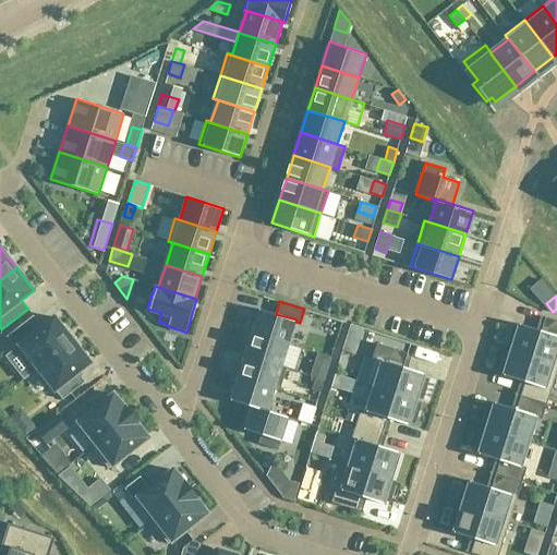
[(259,309),(252,332),(289,344),(295,322),(297,320),(276,314),(259,309)]
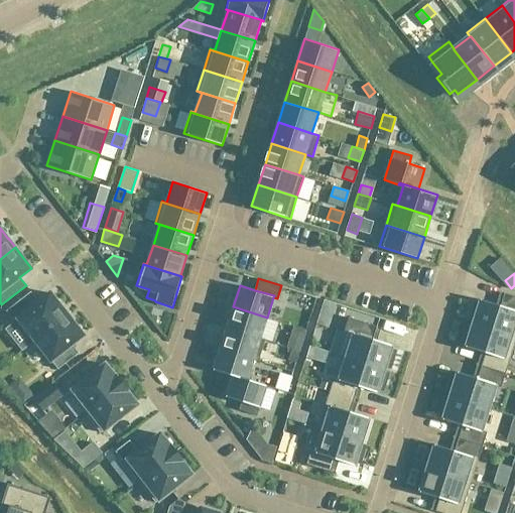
[(35,340),(68,314),(50,292),(38,301),(34,295),(9,314),(31,343),(35,340)]
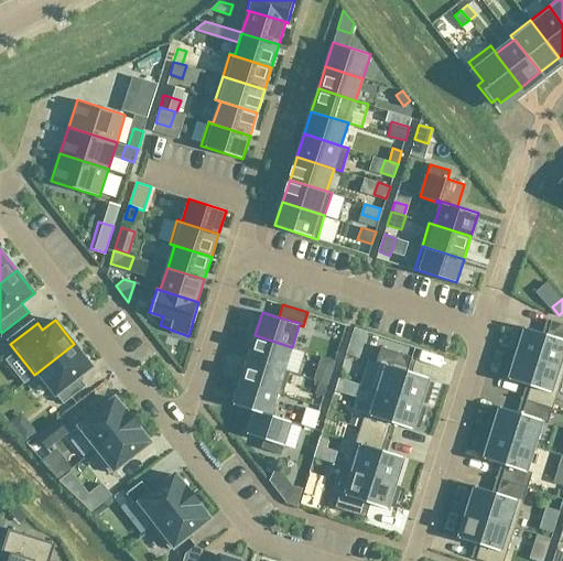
[(517,353),(562,367),(562,323),(551,320),(548,334),(526,327),(524,332),(519,330),(512,349),(518,352),(517,353)]
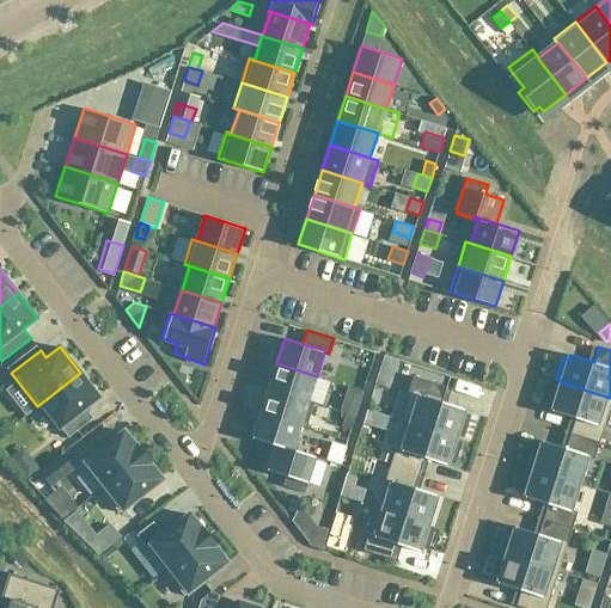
[(269,387),(309,400),(317,376),(276,363),(269,387)]
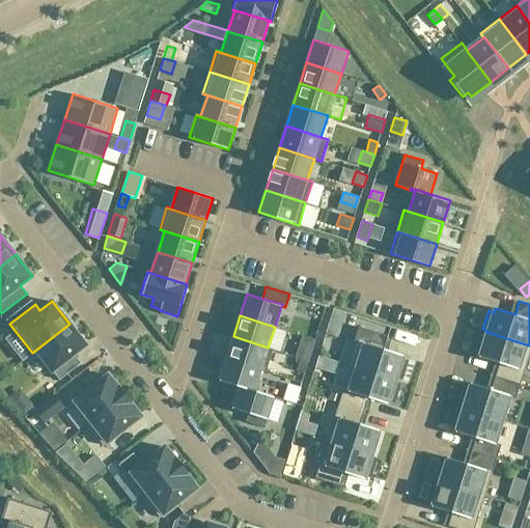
[(70,324),(36,350),(59,379),(81,362),(74,354),(86,344),(75,331),(76,330),(70,324)]
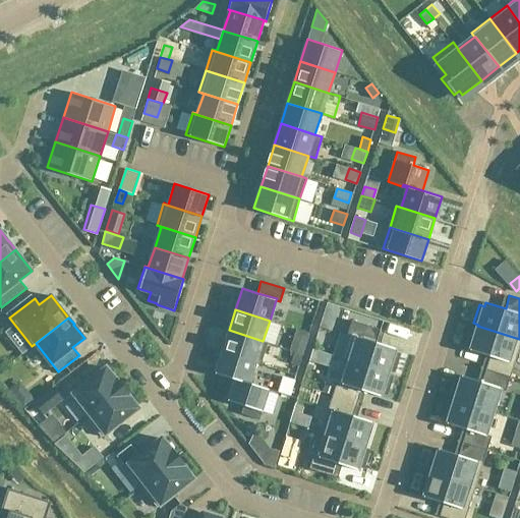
[(344,358),(389,372),(389,370),(394,371),(399,354),(395,352),(396,348),(377,342),(381,329),(352,321),(348,334),(352,335),(344,358)]
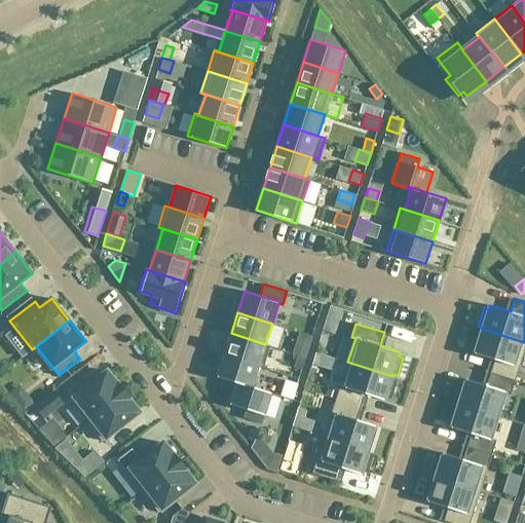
[(490,372),(515,380),(524,348),(524,342),(482,329),(482,331),(477,329),(472,347),(476,349),(475,353),(494,360),(490,372)]
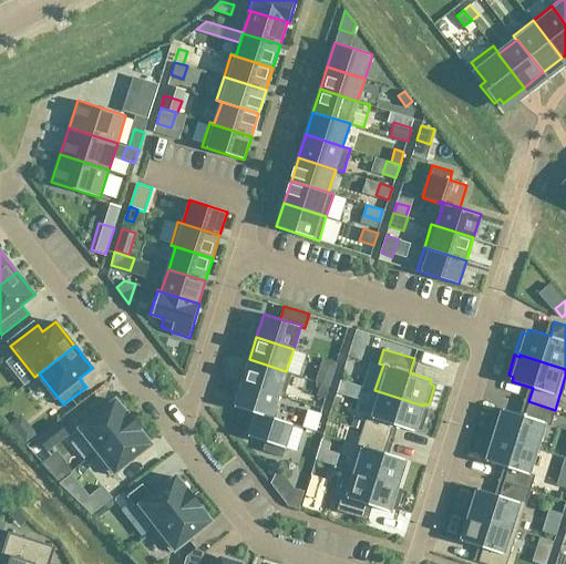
[(242,383),(278,396),(284,397),(291,372),(286,371),(249,359),(242,383)]
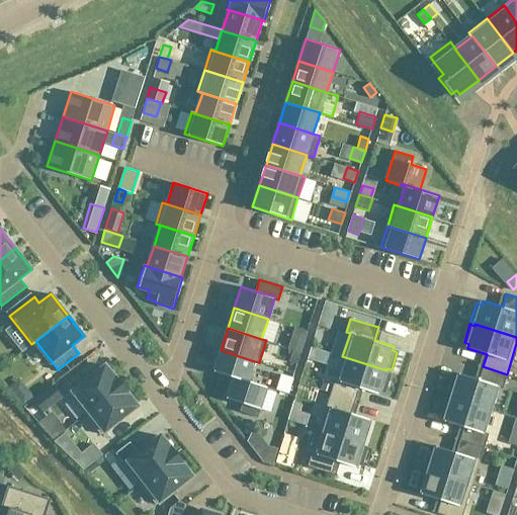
[(308,332),(295,328),(289,347),(302,351),(308,332)]
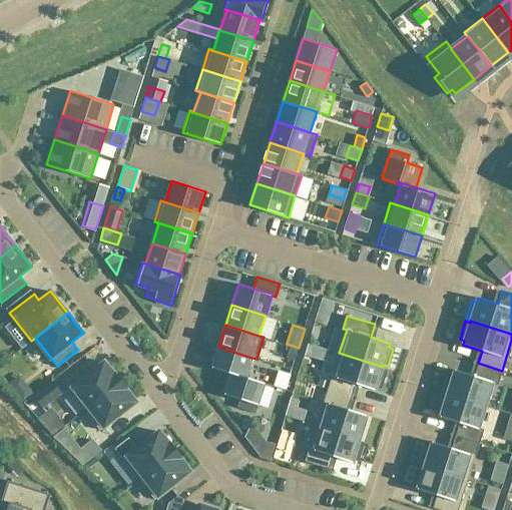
[(299,349),(291,346),(287,358),(295,360),(299,349)]
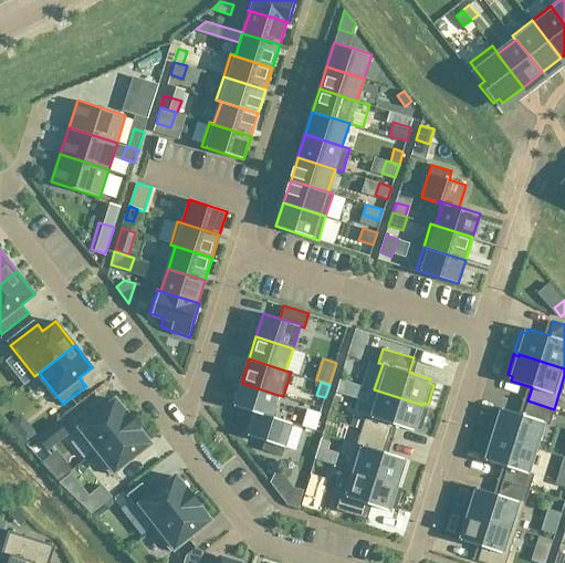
[(271,417),(271,416),(278,395),(241,383),(234,406),(255,413),(271,417)]
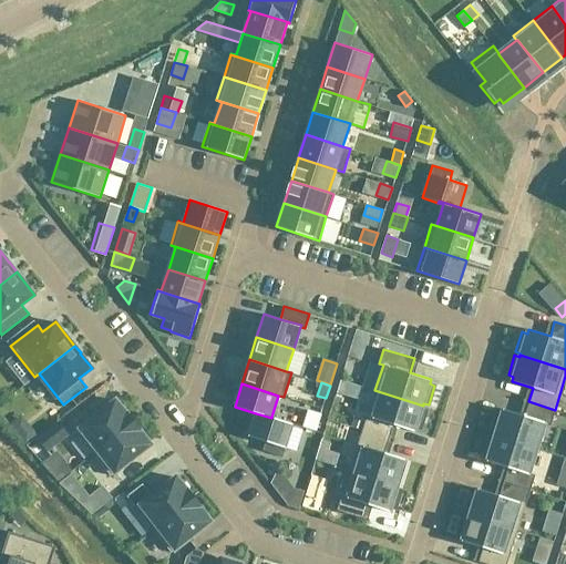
[(362,430),(389,439),(393,424),(414,431),(415,427),(421,429),(428,409),(422,407),(423,406),(374,390),(364,422),(362,430)]
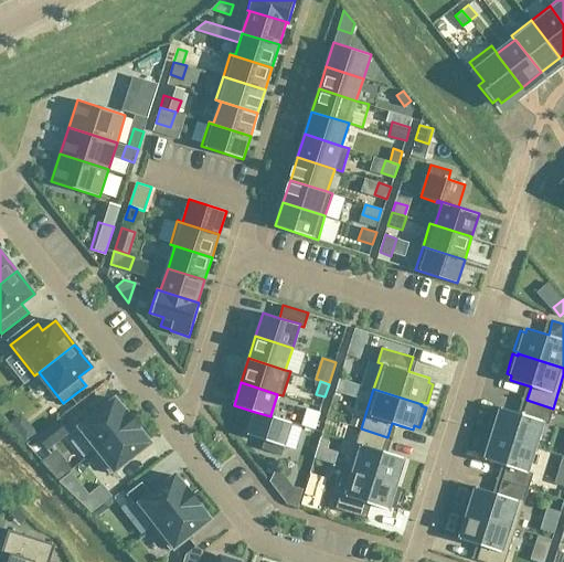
[(132,421),(115,399),(75,430),(93,452),(132,421)]
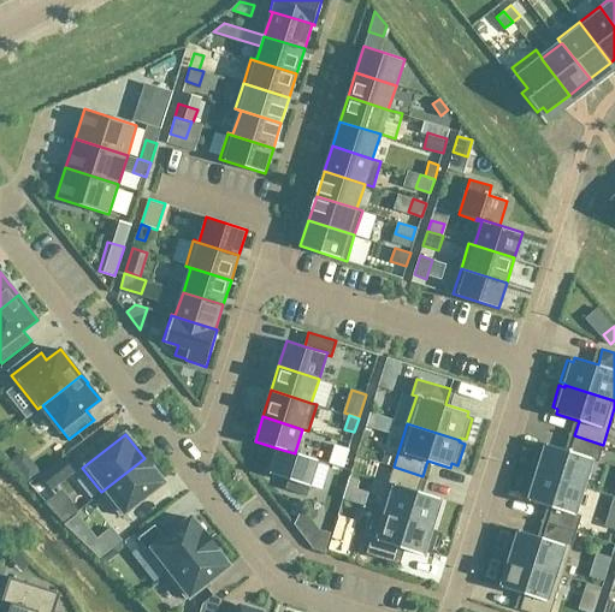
[(538,471),(584,486),(592,459),(598,462),(603,445),(574,435),(571,451),(547,444),(545,449),(539,446),(533,467),(538,469),(538,471)]
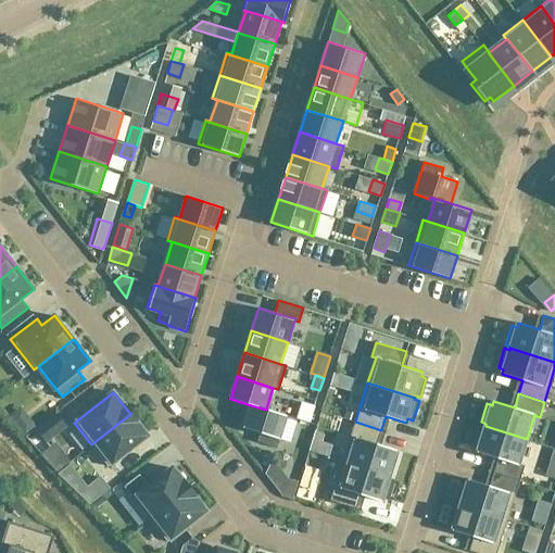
[(311,423),(315,406),(302,403),(298,418),(311,423)]
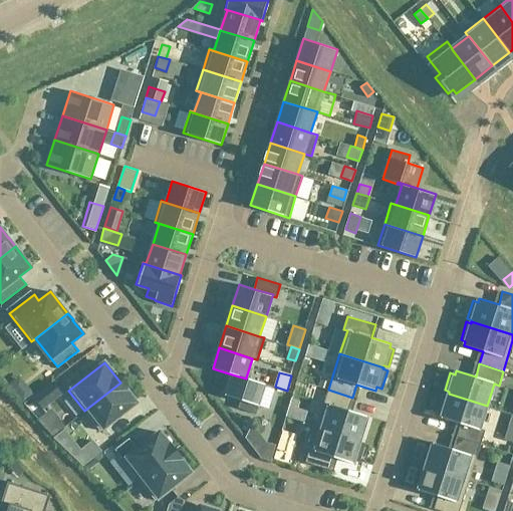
[(266,384),(246,377),(246,378),(232,374),(225,395),(240,400),(238,408),(256,414),(266,384)]
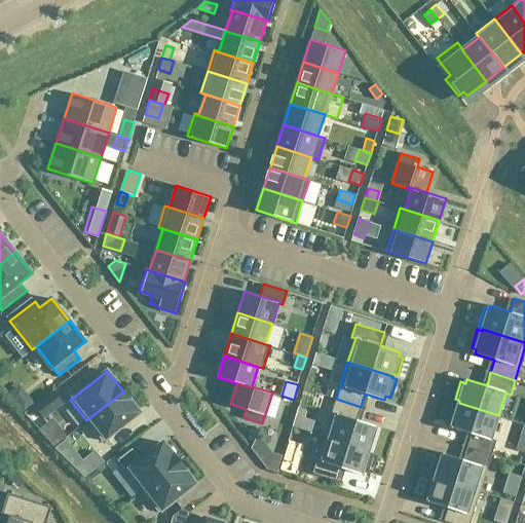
[(336,399),(338,391),(329,388),(326,396),(336,399)]
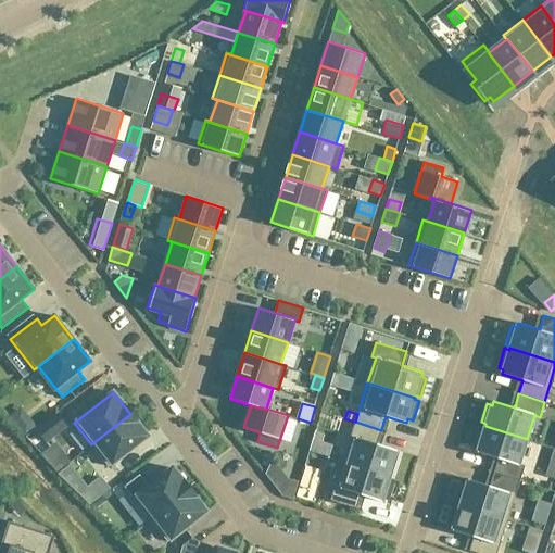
[(66,426),(57,413),(37,429),(47,441),(66,426)]
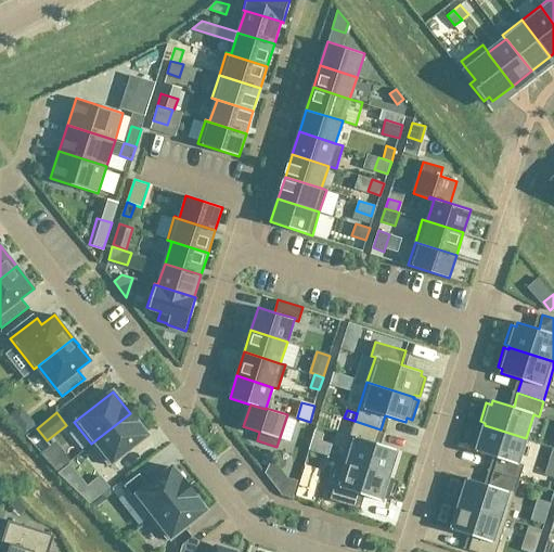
[(146,435),(130,413),(91,444),(108,465),(146,435)]
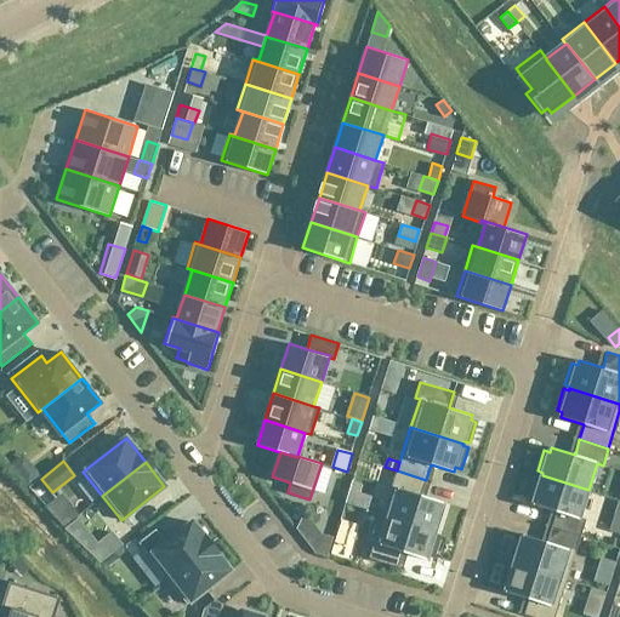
[(384,514),(436,531),(444,502),(421,495),(426,480),(397,470),(384,514)]
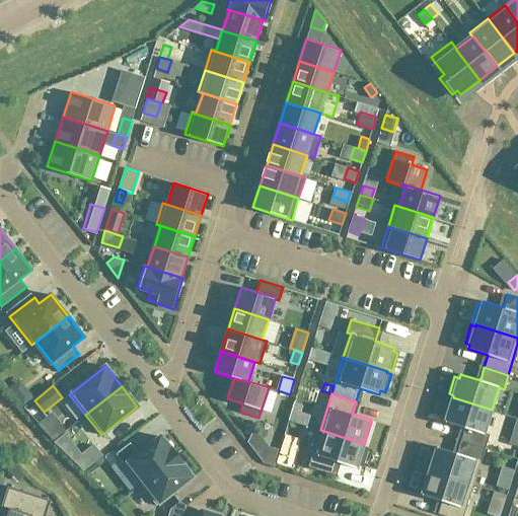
[(461,440),(486,448),(490,434),(485,432),(492,410),(453,397),(445,422),(464,428),(461,440)]
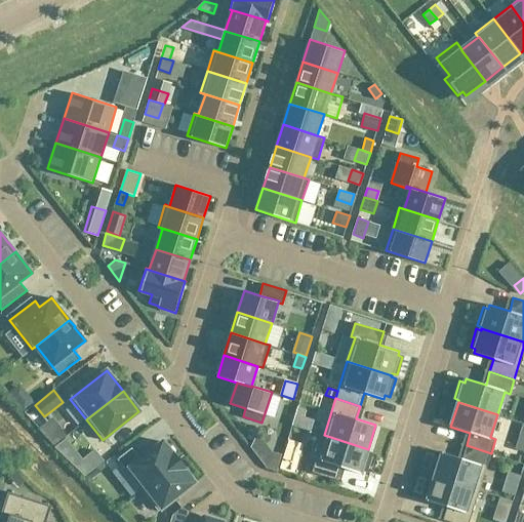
[(368,449),(324,435),(312,472),(336,480),(340,467),(360,473),(362,469),(366,471),(372,452),(367,450),(368,449)]
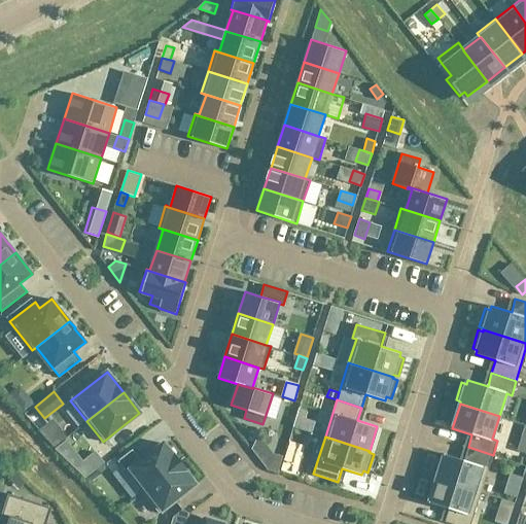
[(118,460),(142,491),(178,461),(164,443),(141,460),(132,449),(118,460)]
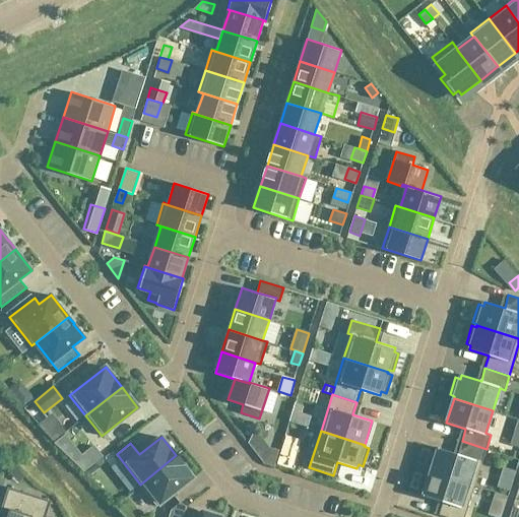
[(431,471),(474,486),(487,449),(462,441),(458,453),(438,448),(431,471)]
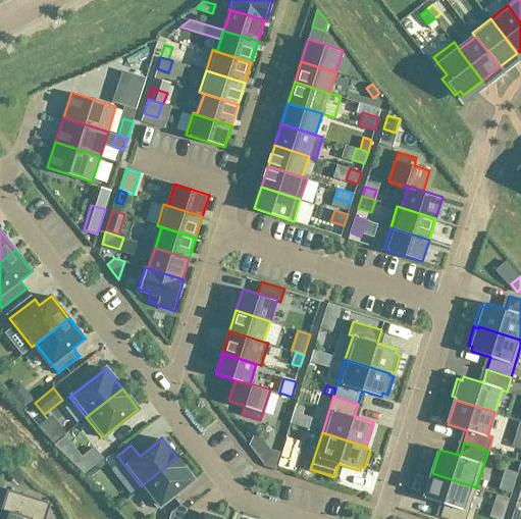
[(82,457),(74,463),(84,471),(102,458),(94,448),(82,457)]
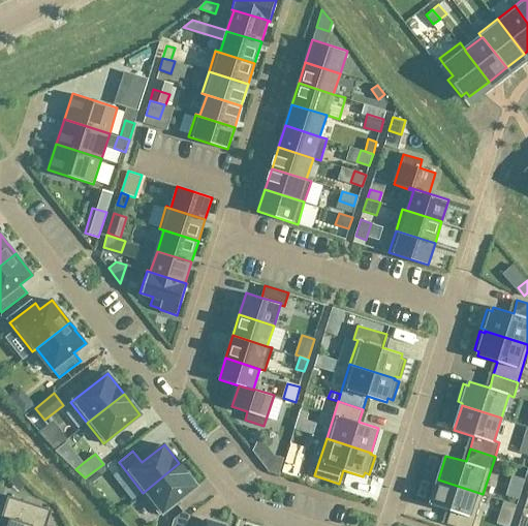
[(279,473),(283,461),(275,459),(272,470),(279,473)]
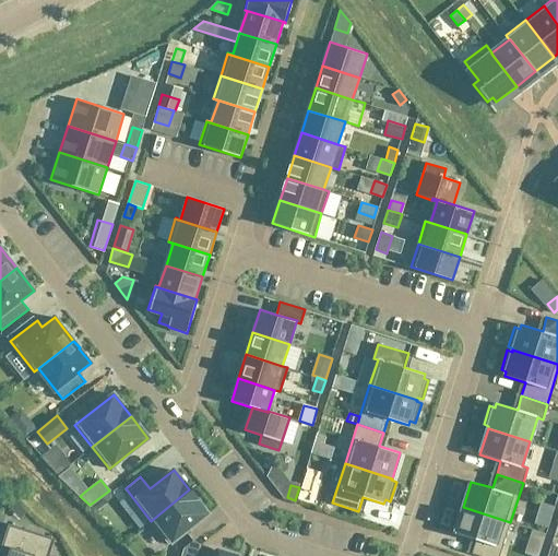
[(315,493),(299,488),(296,498),(311,504),(315,493)]
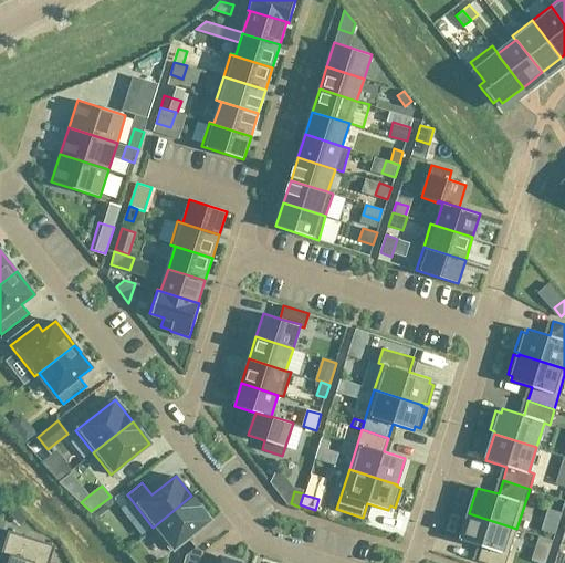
[(191,496),(153,528),(170,551),(210,520),(191,496)]
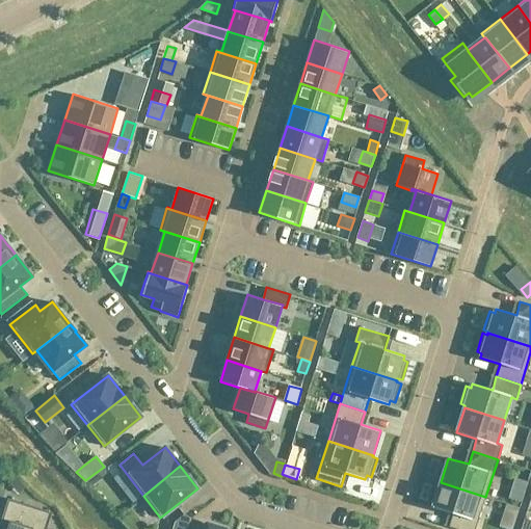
[(19,481),(14,476),(8,481),(14,486),(19,481)]
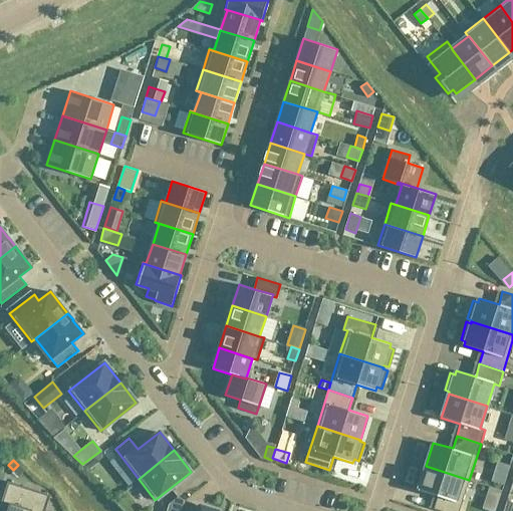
[(459,510),(469,480),(426,466),(418,490),(438,496),(434,509),(441,510),(459,510)]
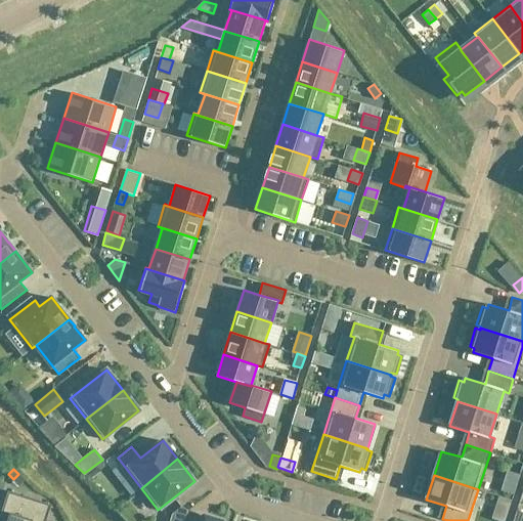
[(45,520),(51,504),(8,490),(1,512),(9,515),(6,520),(45,520)]
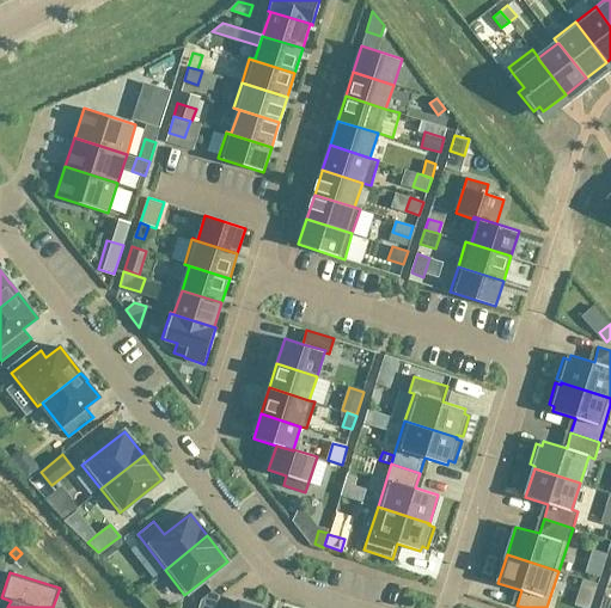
[(610,597),(603,595),(599,607),(610,607),(610,597)]
